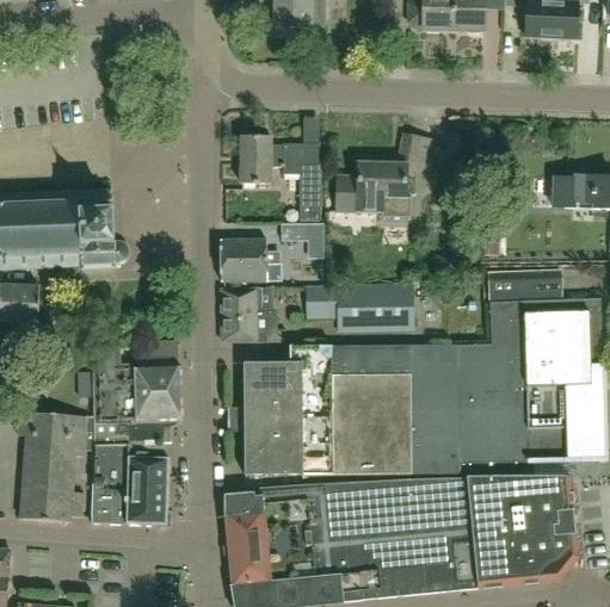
[(273,0),(272,26),(309,28),(310,28),(321,28),(324,24),(325,0),(273,0)]
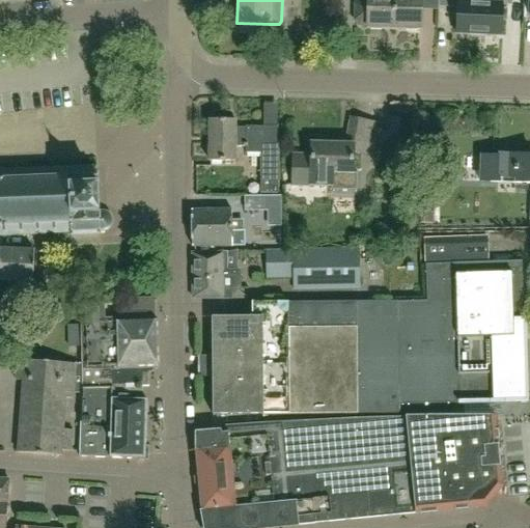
[(357,0),(354,2),(353,20),(358,25),(366,25),(366,26),(392,27),(393,0),(357,0)]
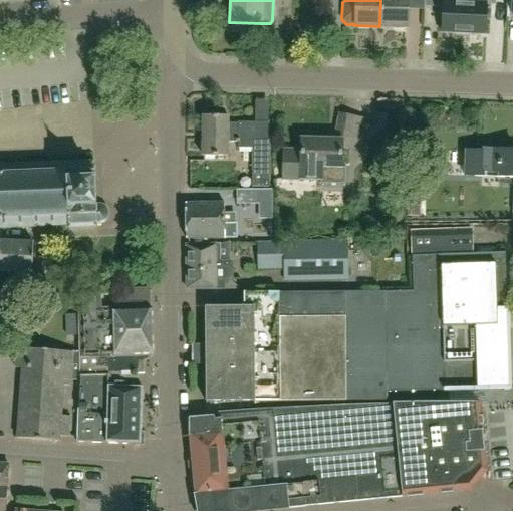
[(380,0),(379,26),(406,27),(407,7),(407,0),(380,0)]
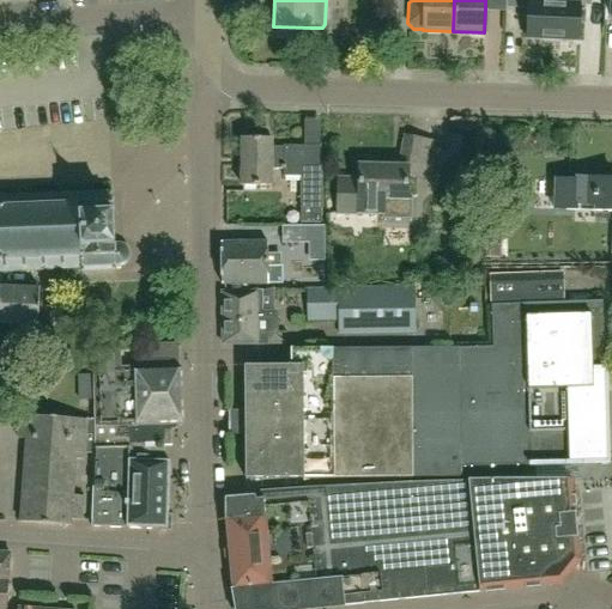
[(527,0),(526,37),(539,37),(541,41),(551,42),(553,0),(527,0)]
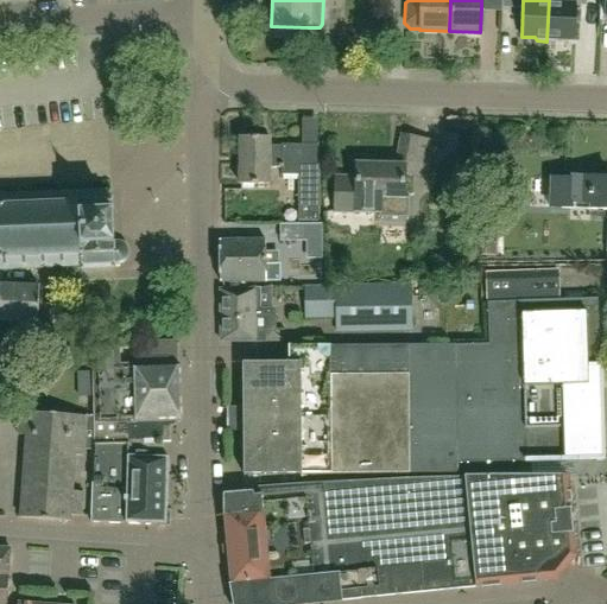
[(549,0),(547,42),(555,42),(557,38),(573,39),(574,2),(579,2),(579,0),(549,0)]
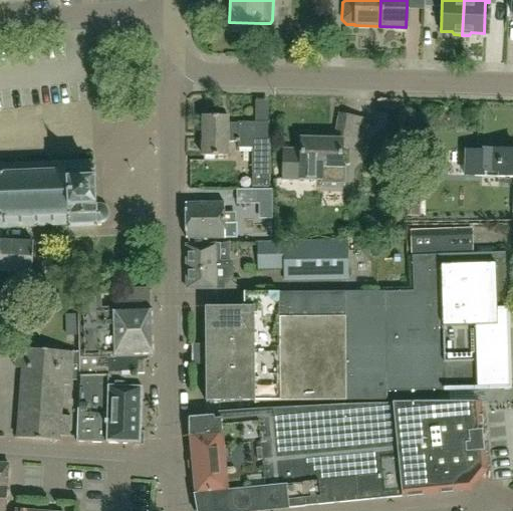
[(46,15),(67,12),(65,3),(45,6),(46,15)]
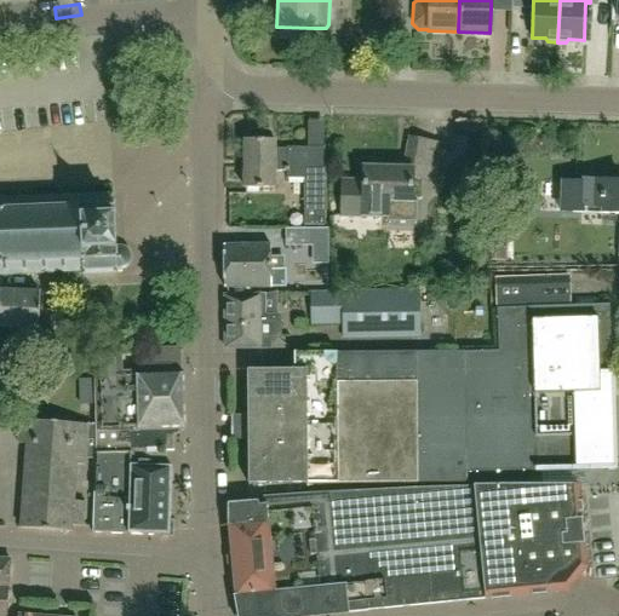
[(248,128),(244,138),(244,185),(270,185),(270,167),(285,167),(285,176),(303,176),(303,206),(303,223),(324,223),(324,145),(286,145),(273,145),(273,138),(268,128),(248,128)]
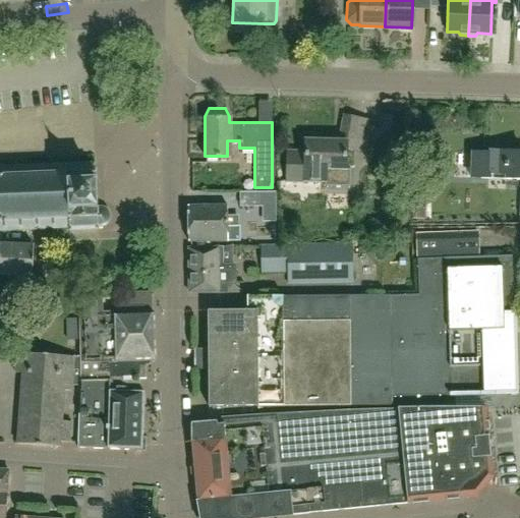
[(303,140),(303,152),(285,152),(285,180),(303,180),(323,180),(323,185),(348,185),(348,169),(344,169),(344,149),(351,150),(353,144),(364,146),(369,121),(344,116),(338,140),(303,140)]
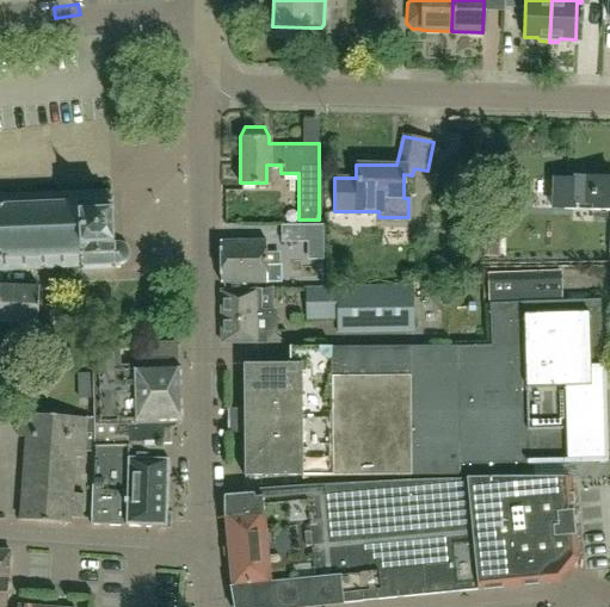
[(571,204),(571,202),(590,202),(590,204),(590,210),(609,210),(608,251),(609,251),(609,178),(571,177),(571,179),(550,179),(549,209),(571,209),(571,204)]
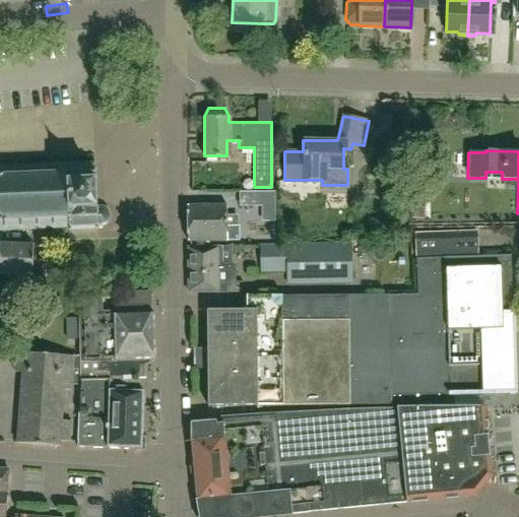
[(105,205),(100,205),(95,205),(93,160),(0,164),(0,228),(42,227),(51,227),(51,229),(54,229),(54,227),(68,225),(68,229),(96,228),(96,224),(102,224),(106,222),(109,218),(110,213),(108,209),(105,205)]
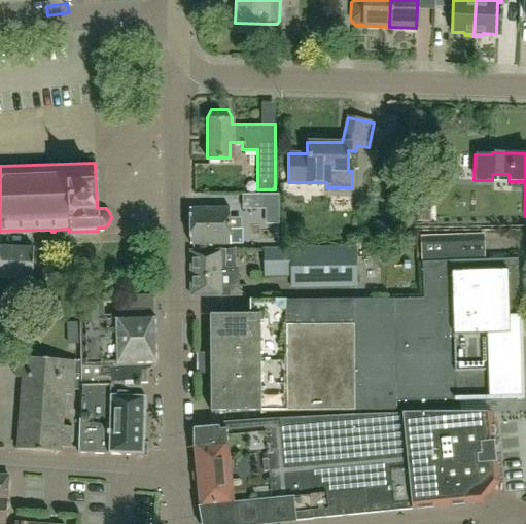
[(188,207),(189,243),(230,242),(229,206),(188,207)]
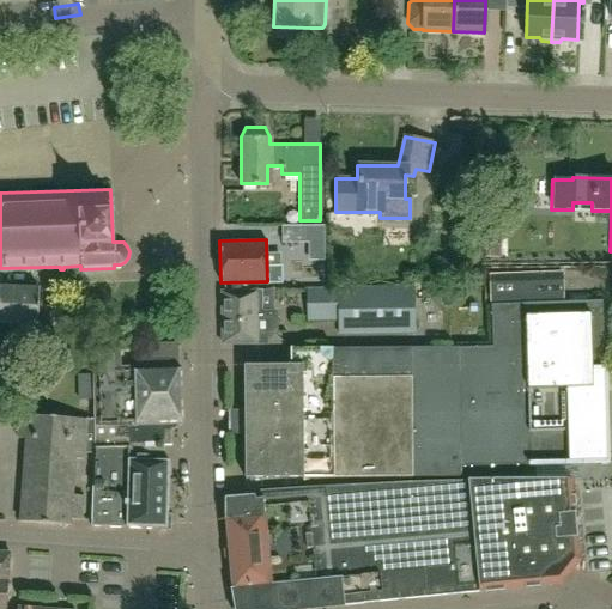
[(562,273),(488,275),(489,303),(563,300),(562,273)]
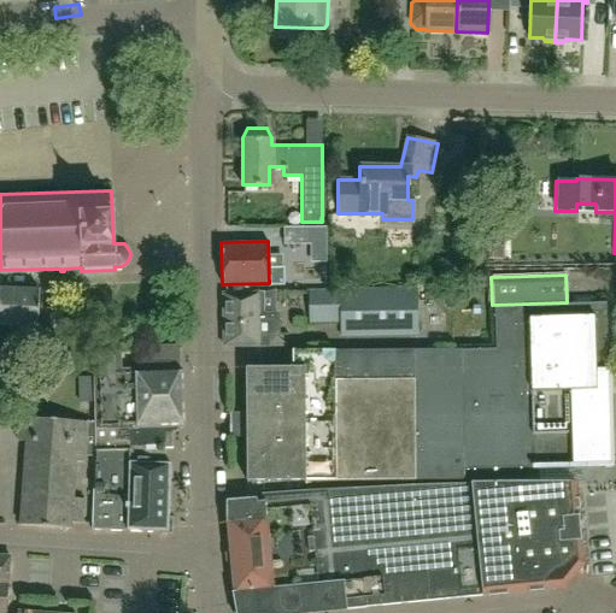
[(0,324),(19,325),(18,330),(34,331),(34,325),(36,325),(39,289),(0,287),(0,324)]
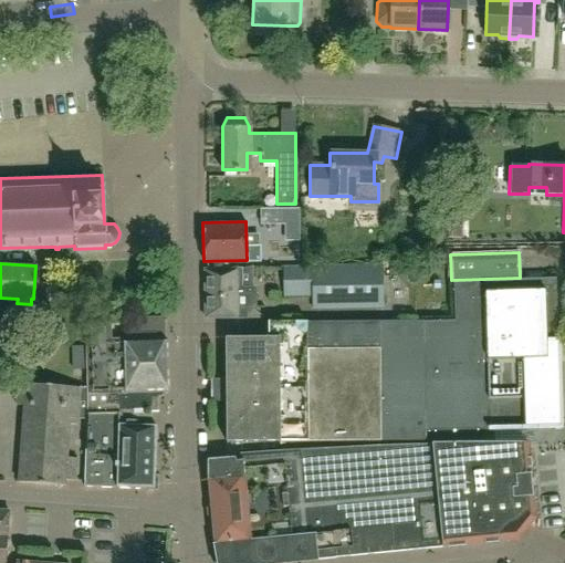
[(380,263),(312,264),(312,293),(312,306),(380,305),(380,263)]
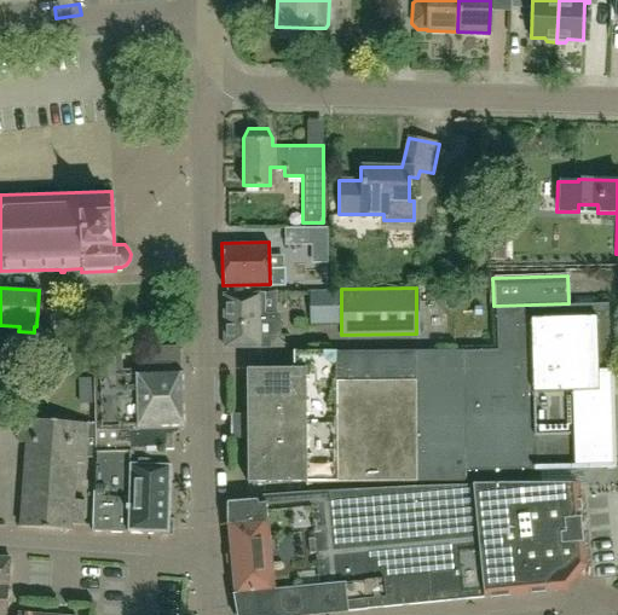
[(341,320),(341,289),(310,290),(310,321),(341,320)]
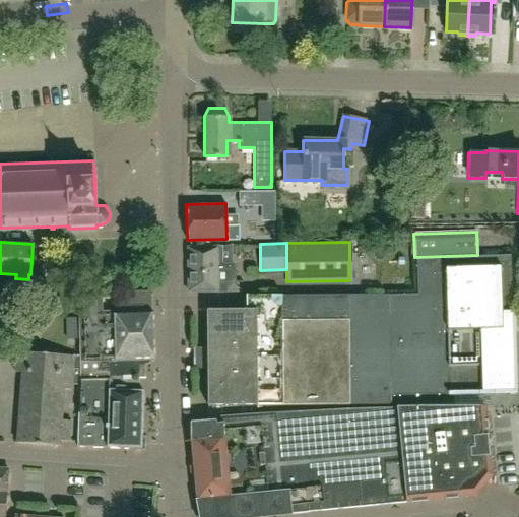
[(235,282),(235,261),(220,261),(219,246),(187,247),(188,291),(226,291),(226,282),(235,282)]
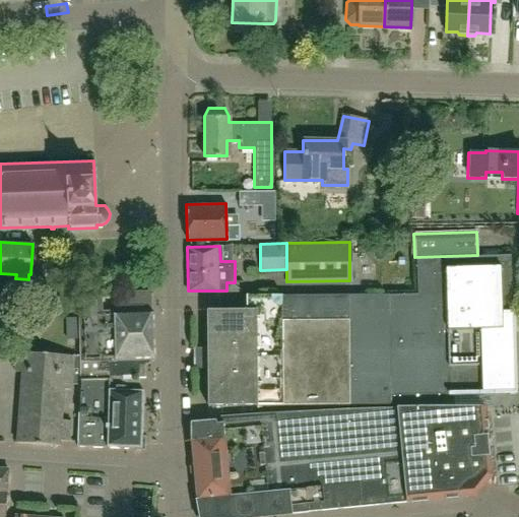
[(205,309),(206,404),(349,403),(349,402),(390,402),(390,394),(515,391),(511,254),(477,255),(414,257),(415,293),(247,294),(247,309),(205,309)]
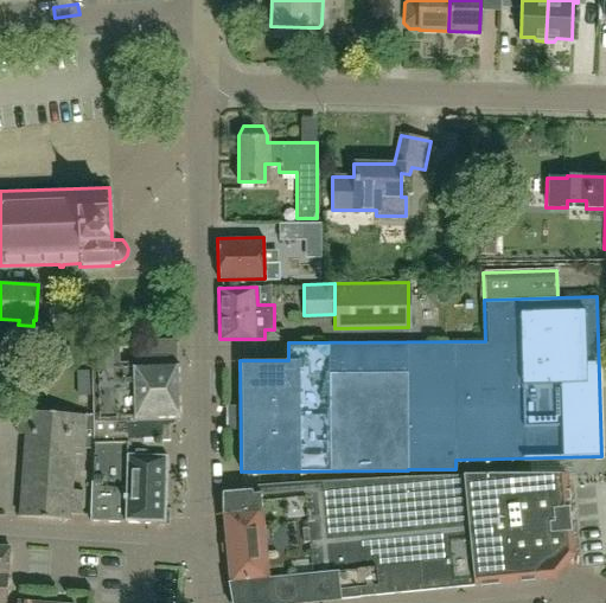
[(142,351),(146,338),(129,334),(126,347),(142,351)]
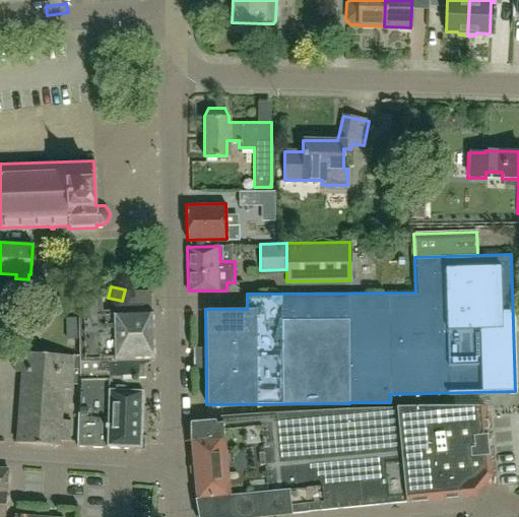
[(78,296),(78,316),(65,316),(66,336),(78,335),(79,356),(79,376),(108,377),(136,378),(136,376),(145,376),(145,359),(154,358),(153,339),(154,339),(154,330),(153,329),(152,311),(133,311),(131,309),(123,310),(123,311),(120,311),(120,310),(102,310),(102,295),(78,296)]
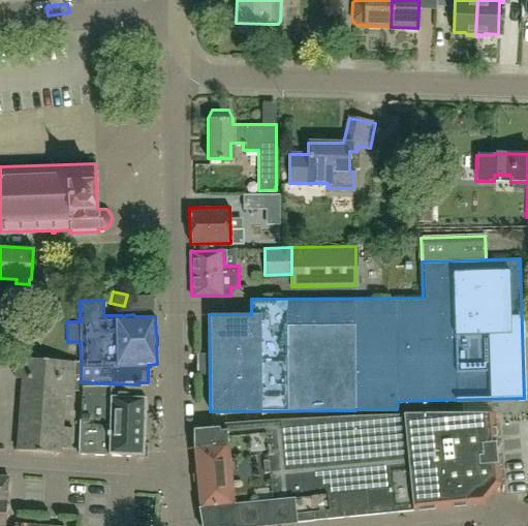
[(81,382),(81,362),(56,360),(56,354),(40,353),(40,359),(17,358),(16,377),(22,378),(17,449),(61,453),(61,447),(70,449),(71,428),(63,427),(65,396),(71,396),(72,390),(80,391),(81,391),(81,382)]
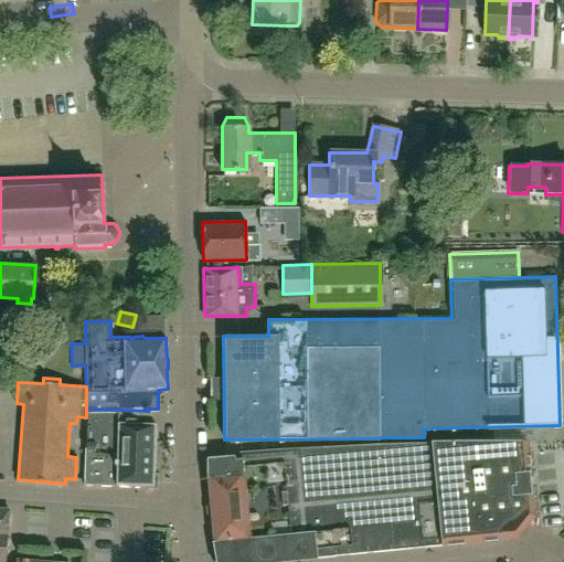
[(86,417),(85,442),(84,484),(153,486),(156,423),(148,422),(148,411),(117,410),(86,409),(86,417)]
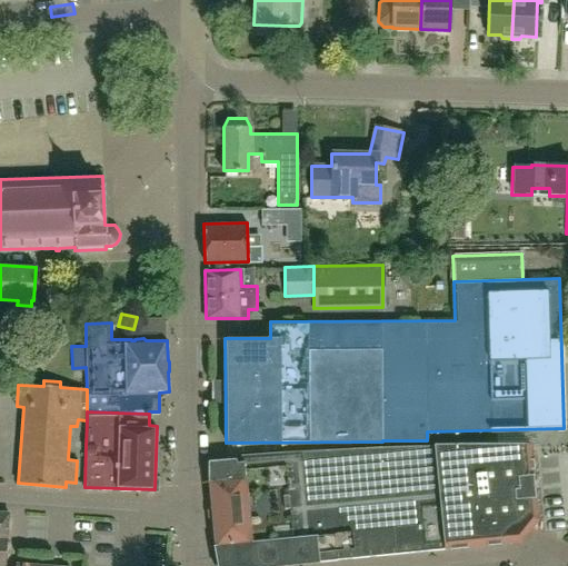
[(377,446),(281,450),(227,455),(228,458),(210,460),(207,465),(208,480),(217,565),(255,565),(335,558),(445,548),(506,542),(525,517),(535,516),(528,444),(457,444),(377,446)]
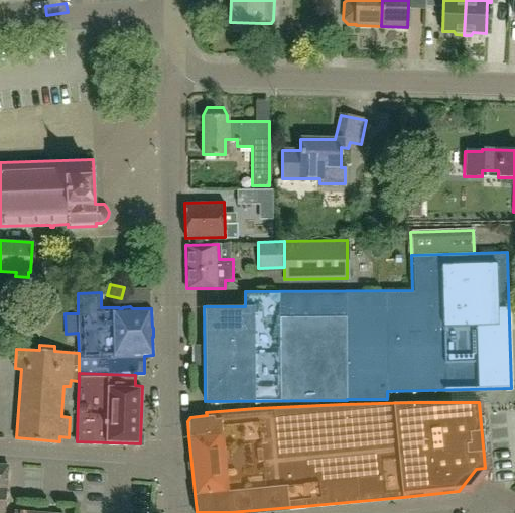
[(0,511),(5,512),(8,464),(0,463),(0,511)]
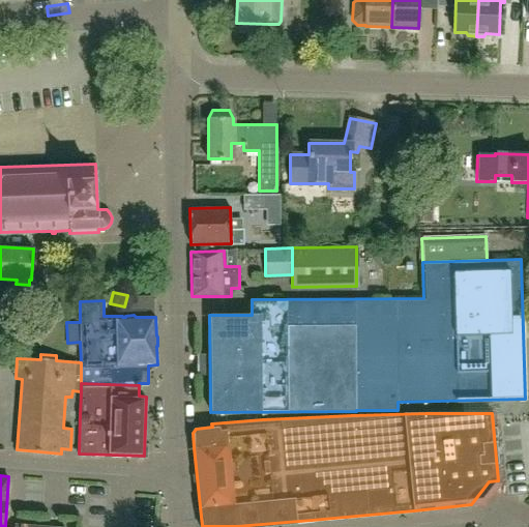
[(528,518),(528,504),(495,491),(490,502),(528,518)]
